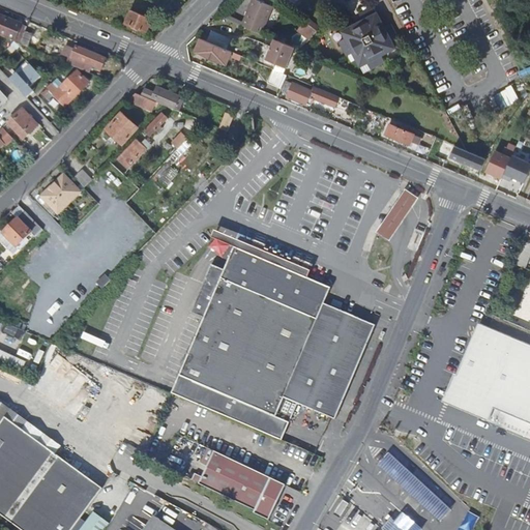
[(253,0),(242,25),(263,34),(274,6),(259,0),(253,0)]
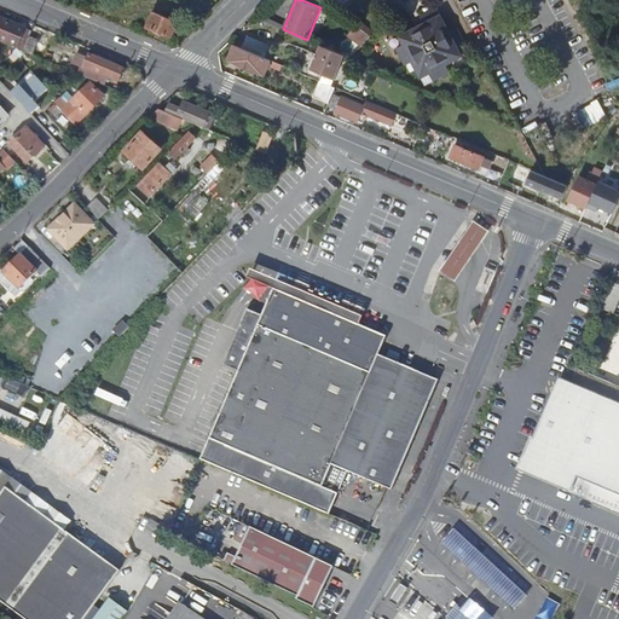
[(175,27),(189,33),(194,28),(178,22),(181,13),(166,6),(162,15),(154,11),(146,27),(169,38),(175,27)]
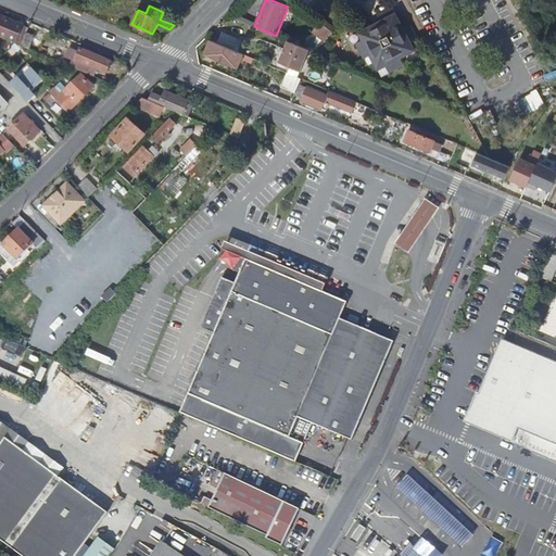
[(377,29),(375,25),(359,33),(363,40),(355,45),(363,59),(370,55),(378,70),(386,66),(390,73),(404,65),(401,58),(415,50),(412,42),(419,39),(412,24),(404,28),(392,7),(378,14),(381,22),(383,26),(377,29)]
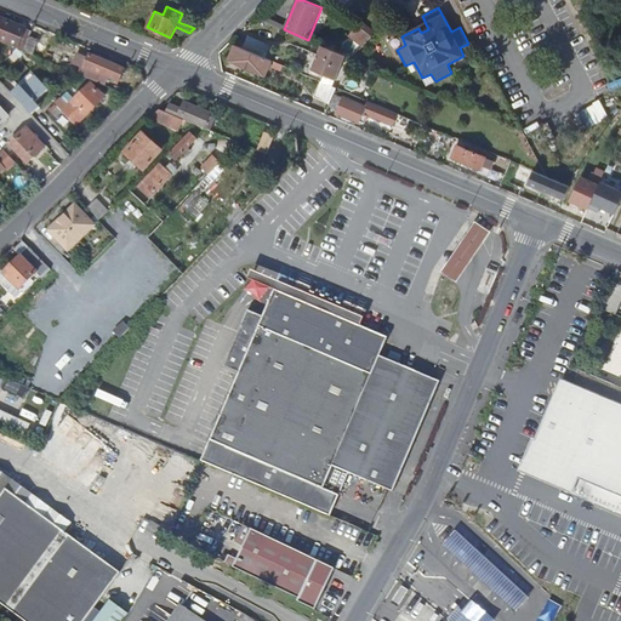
[(0,39),(17,46),(16,50),(21,51),(23,52),(30,35),(26,33),(27,29),(0,17),(0,39)]
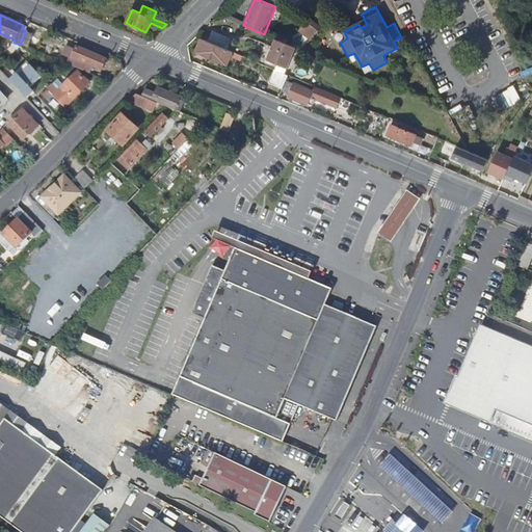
[(313,38),(320,24),(308,18),(300,31),(313,38)]
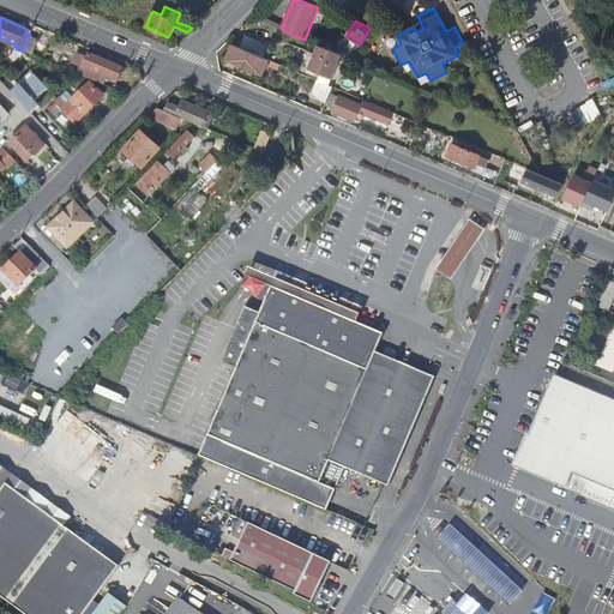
[(38,38),(30,35),(23,52),(31,55),(38,38)]
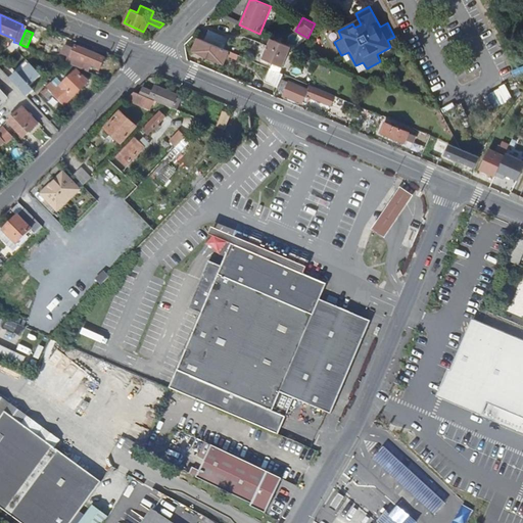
[(205,41),(223,48),(228,38),(209,31),(205,41)]
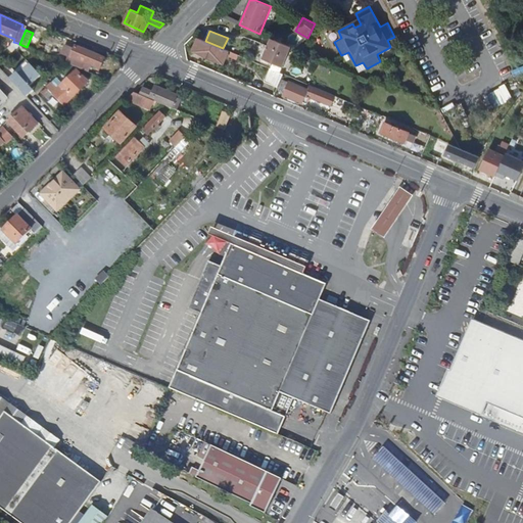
[(229,51),(223,48),(205,41),(198,38),(193,51),(223,63),(229,51)]
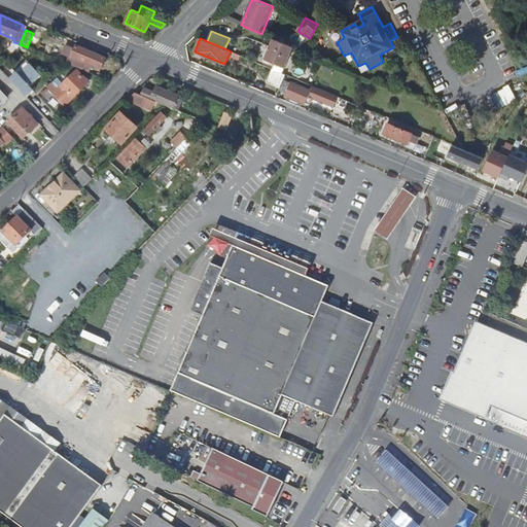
[(293,47),(273,38),(265,59),(284,68),(293,47)]
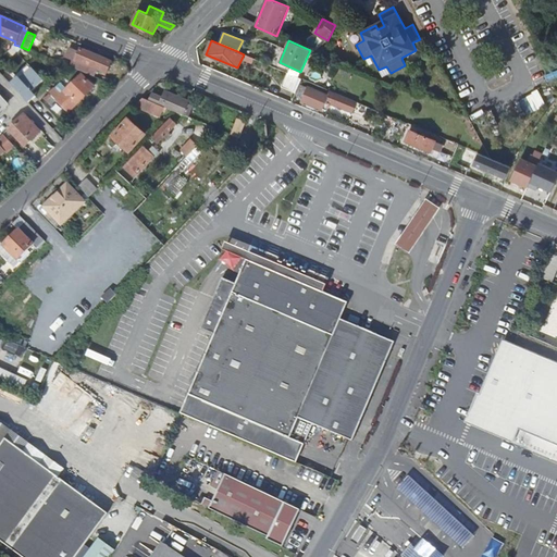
[(77,61),(74,69),(84,73),(88,75),(89,72),(84,70),(86,64),(106,73),(111,62),(81,49),(79,51),(70,47),(65,57),(75,60),(77,61)]
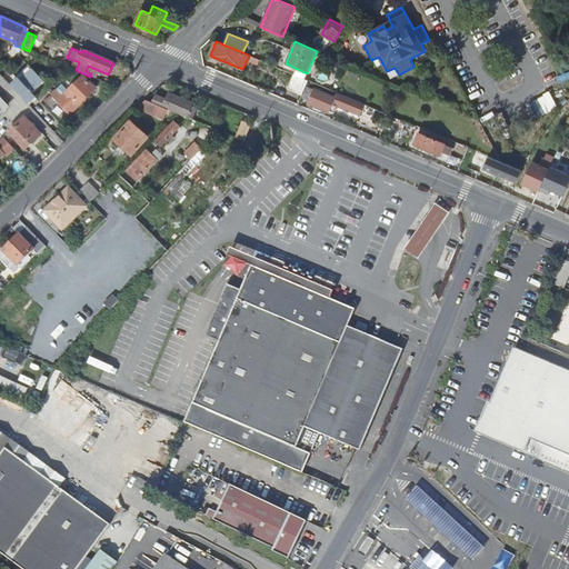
[(42,82),(30,69),(18,81),(16,79),(9,86),(23,101),(26,102),(31,97),(29,95),(42,82)]
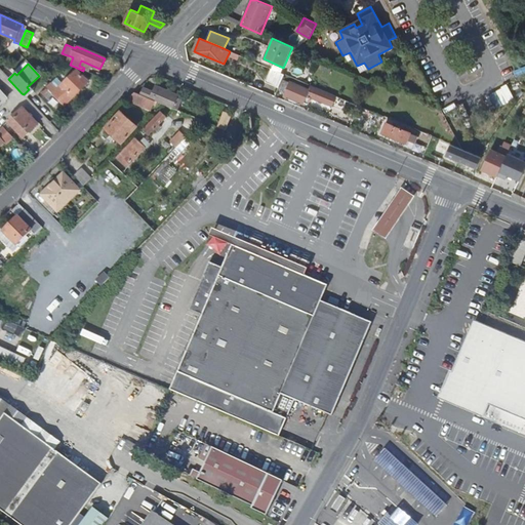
[(0,68),(0,82),(2,84),(9,76),(0,68)]
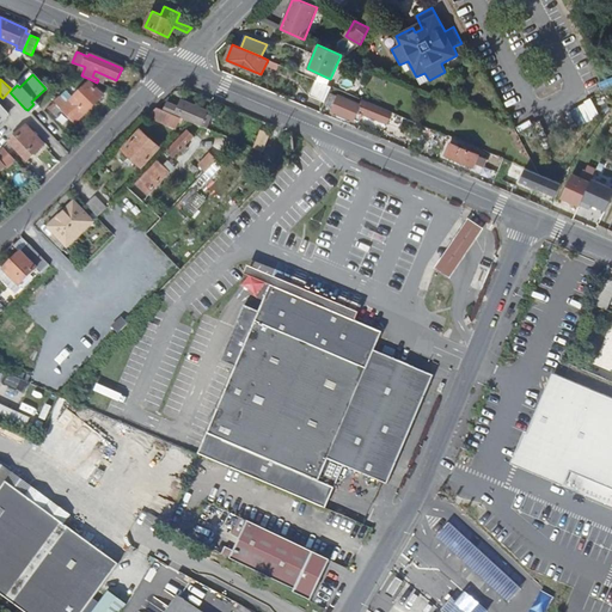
[(331,86),(317,80),(310,96),(325,103),(332,87),(331,86)]
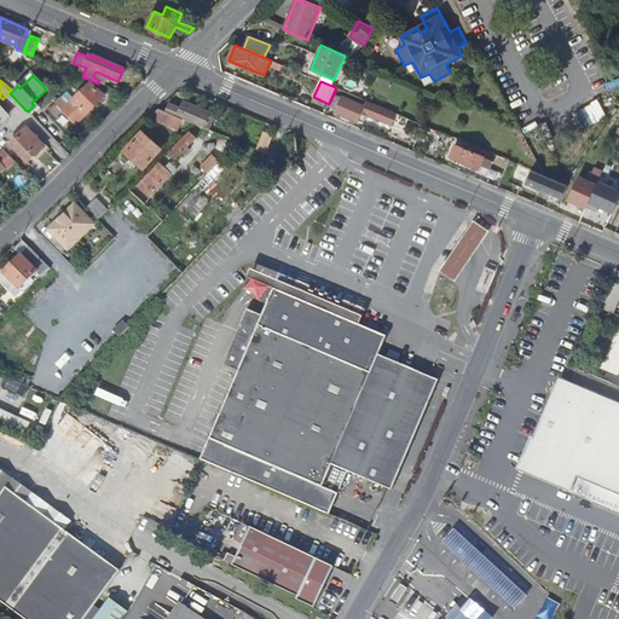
[(59,98),(53,103),(61,110),(77,126),(103,97),(90,84),(68,106),(59,98)]
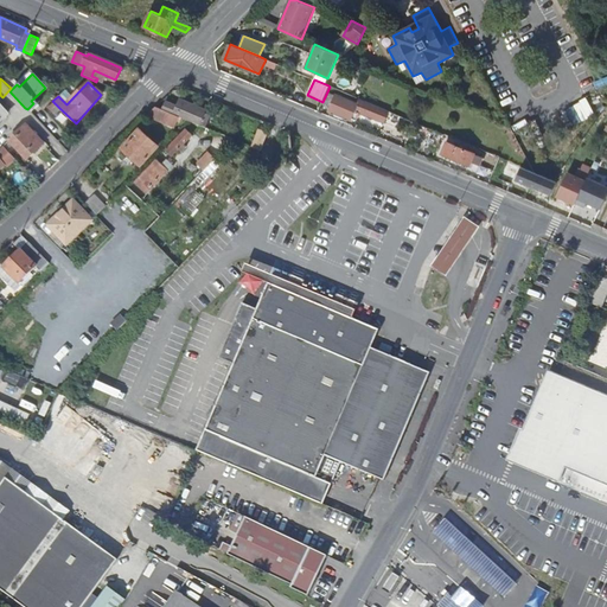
[(358,103),(336,94),(328,110),(350,121),(355,110),(374,119),(378,107),(359,98),(358,103)]
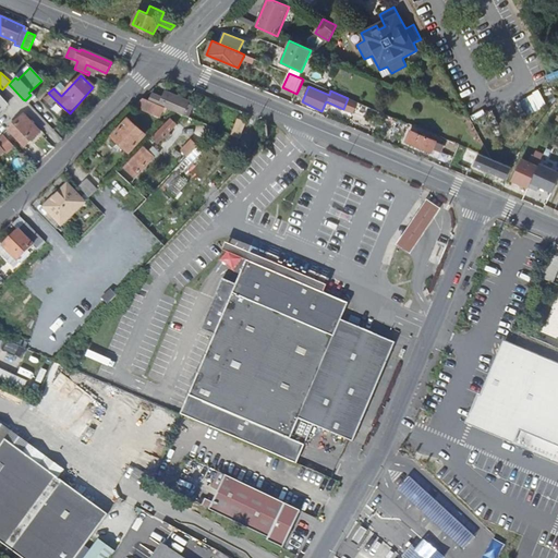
[(152,94),(149,100),(164,107),(171,110),(183,116),(185,110),(184,109),(189,100),(167,92),(164,98),(152,94)]
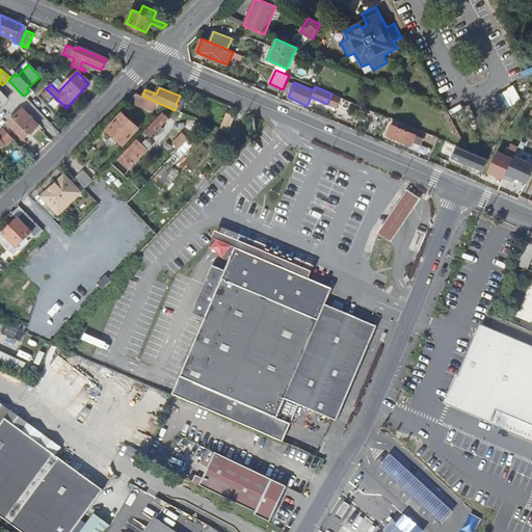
[(32,92),(28,88),(27,88),(29,90),(24,96),(26,99),(32,92)]
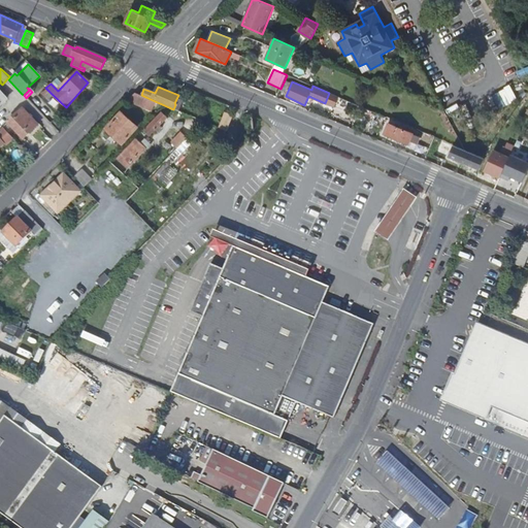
[(151,109),(155,101),(141,95),(135,93),(128,101),(151,109)]
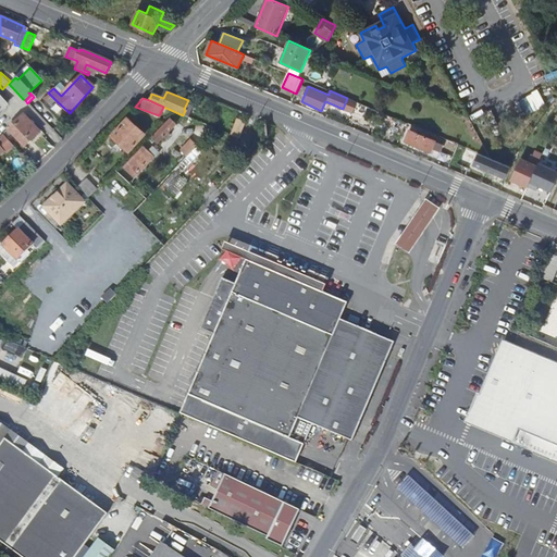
[(193,104),(187,102),(184,109),(185,110),(183,115),(187,116),(193,104)]
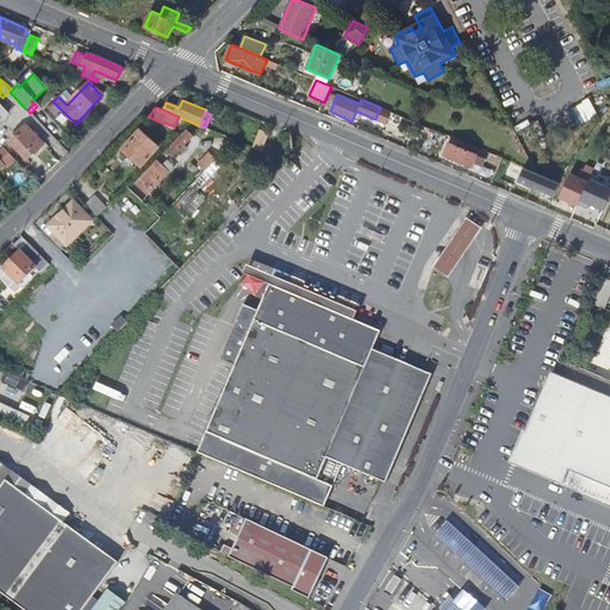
[(5,136),(0,139),(0,143),(2,147),(11,155),(16,149),(26,160),(43,144),(25,125),(8,141),(5,136)]
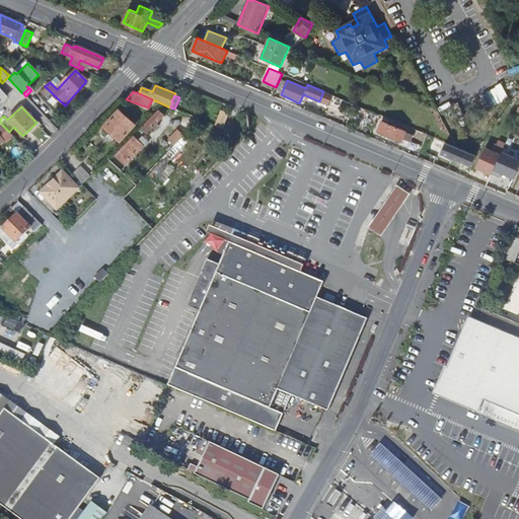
[(118,109),(102,125),(118,140),(133,124),(118,109)]
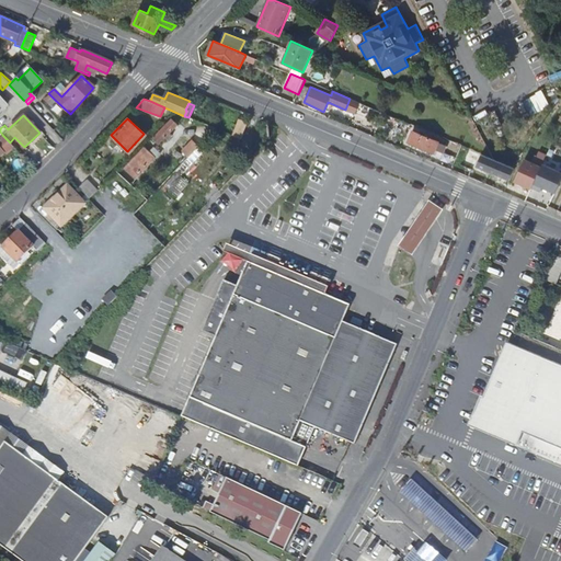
[(169,118),(150,138),(157,144),(175,125),(169,118)]
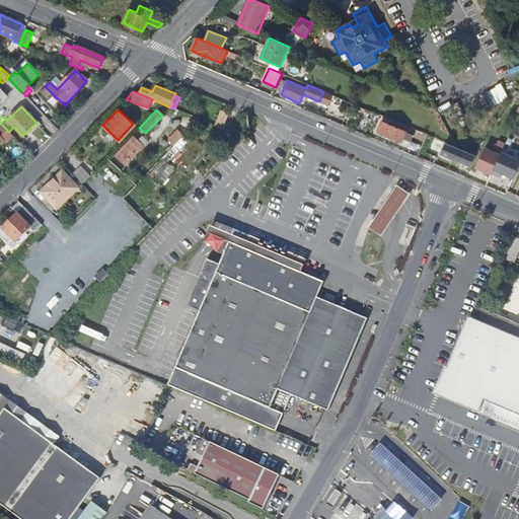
[(220,112),(214,126),(222,129),(228,115),(220,112)]
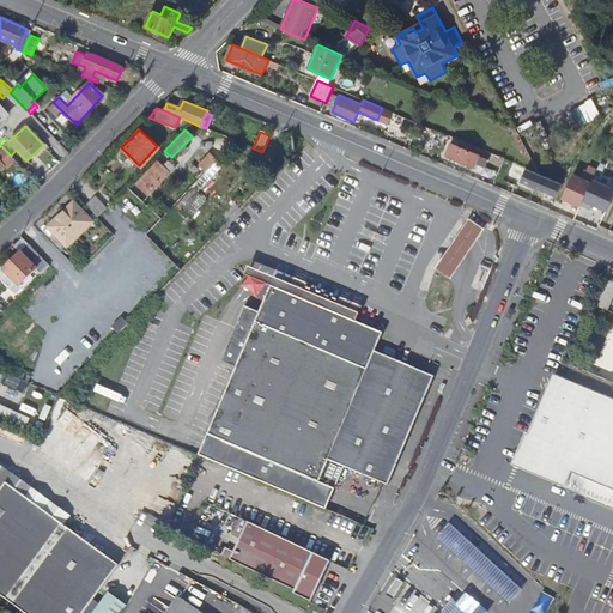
[(447,137),(441,153),(474,168),(477,163),(485,167),(489,158),(451,143),(453,138),(447,137)]
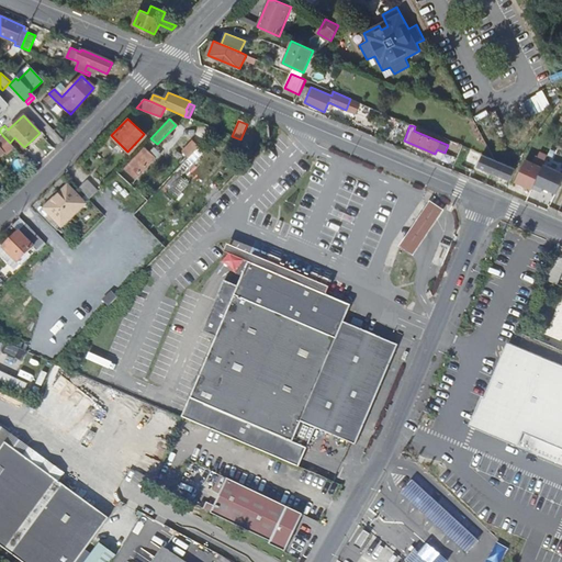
[(212,138),(208,134),(198,145),(192,152),(188,155),(192,159),(212,138)]
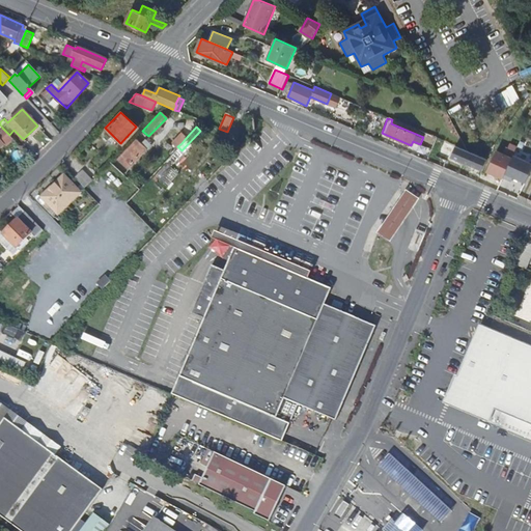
[(12,140),(1,128),(0,129),(0,144),(1,143),(5,146),(12,140)]
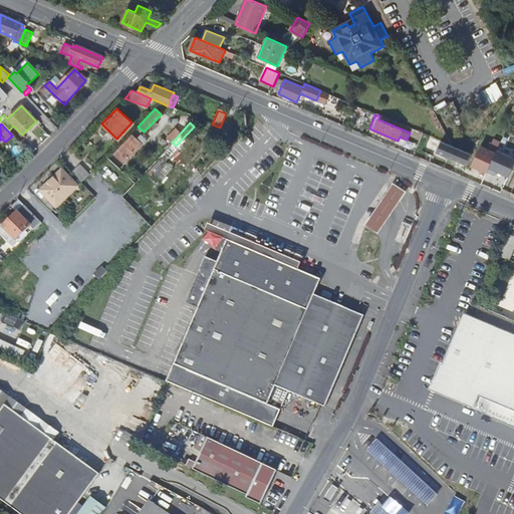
[(170,133),(176,139),(181,133),(175,127),(170,133)]
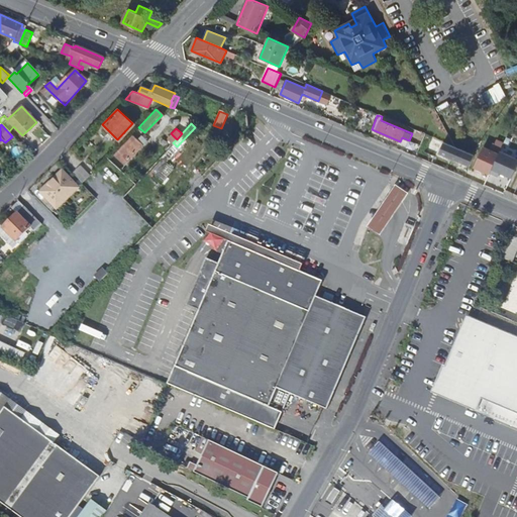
[(130,135),(112,154),(119,161),(129,150),(132,153),(141,144),(130,135)]
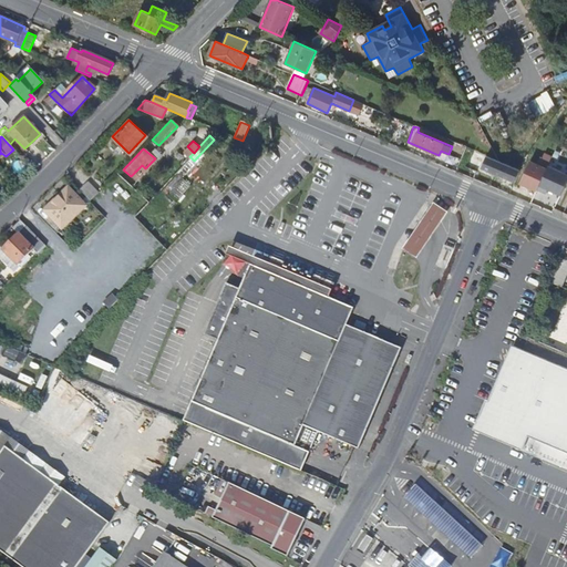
[(481,166),(515,181),(521,169),(486,155),(481,166)]
